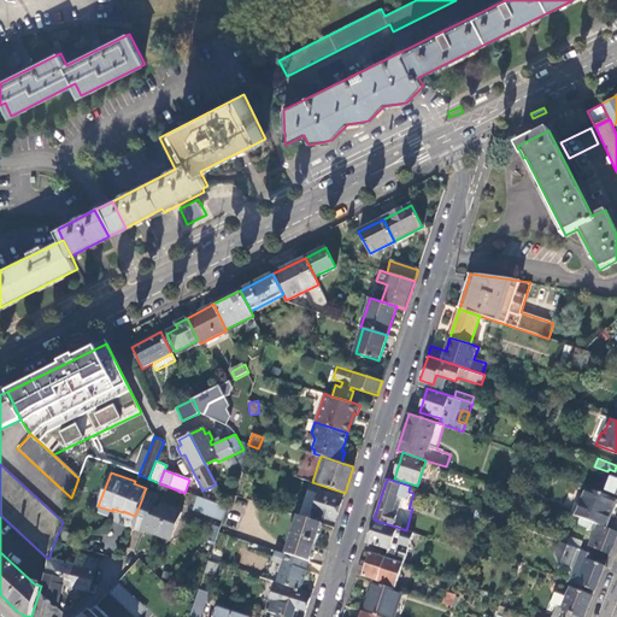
[(335,521),(345,493),(312,482),(309,481),(306,489),(319,493),(310,519),(316,521),(318,516),(335,521)]
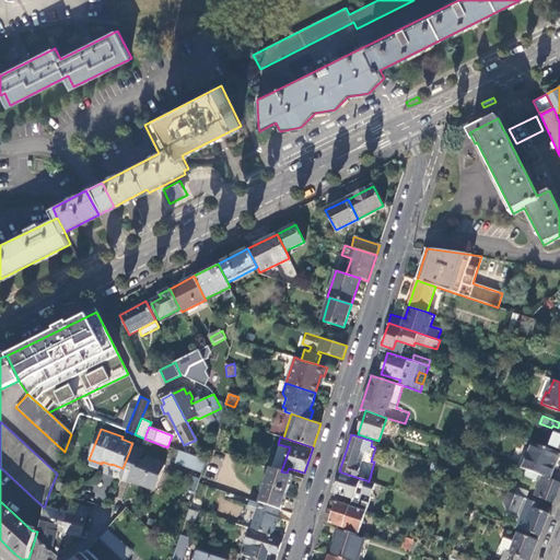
[(559,455),(559,453),(532,443),(522,467),(543,476),(549,478),(555,464),(557,464),(559,455)]
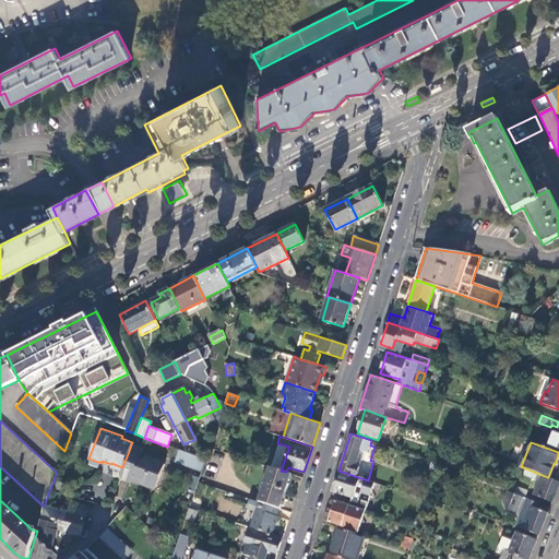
[(277,443),(270,466),(271,467),(281,471),(289,447),(277,443)]
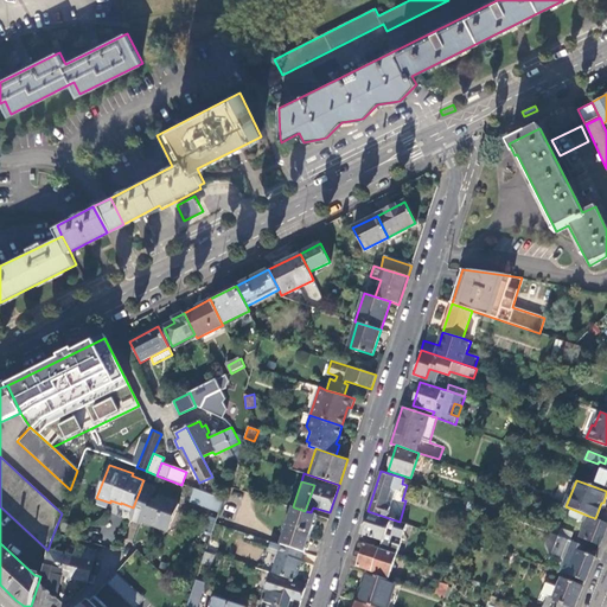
[(140,490),(152,493),(154,487),(142,483),(140,490)]
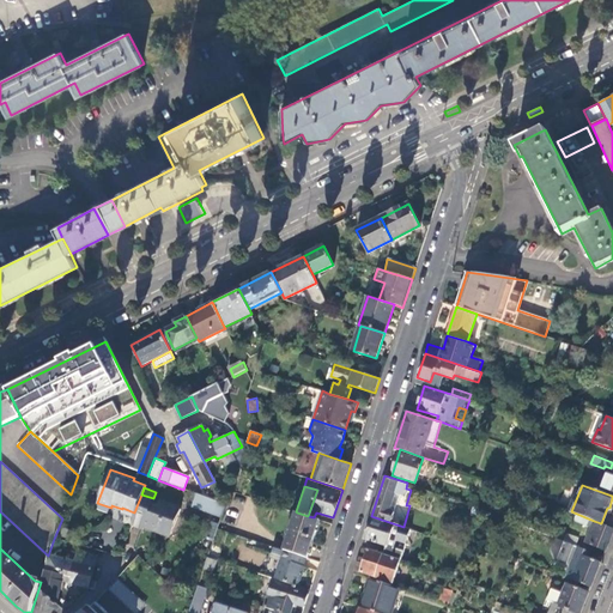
[(134,513),(129,525),(143,529),(144,526),(170,535),(181,509),(158,501),(156,508),(151,507),(153,498),(141,495),(134,513)]
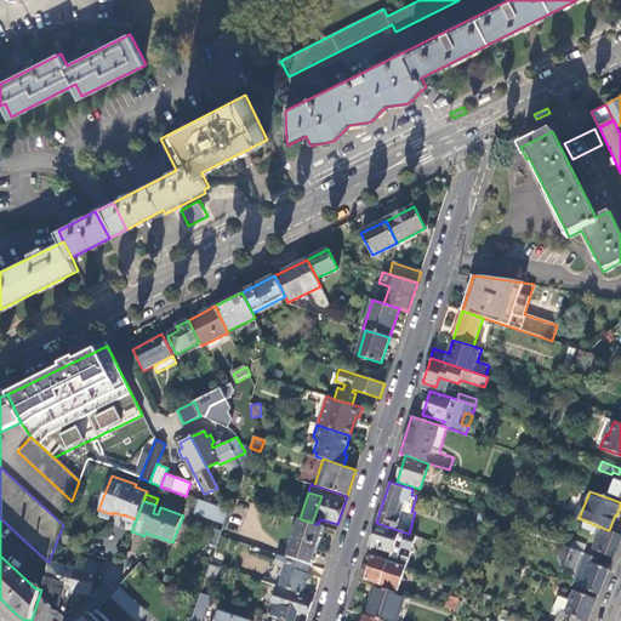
[(223,525),(228,512),(205,503),(200,517),(223,525)]
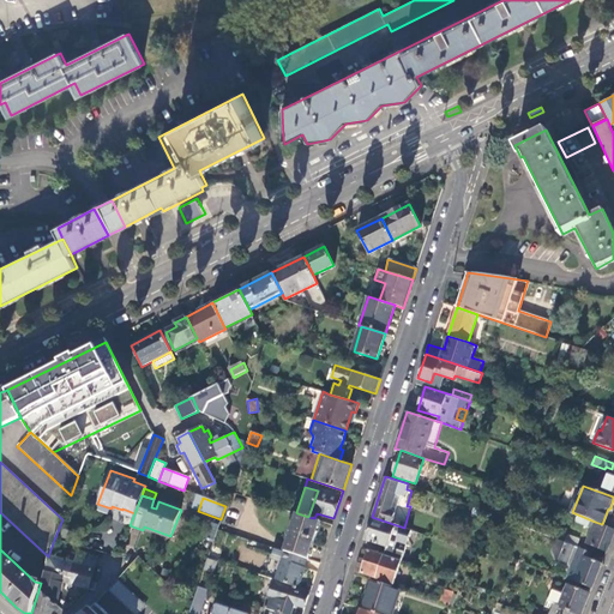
[(320,521),(314,518),(308,517),(298,513),(283,551),(284,552),(307,559),(320,521)]
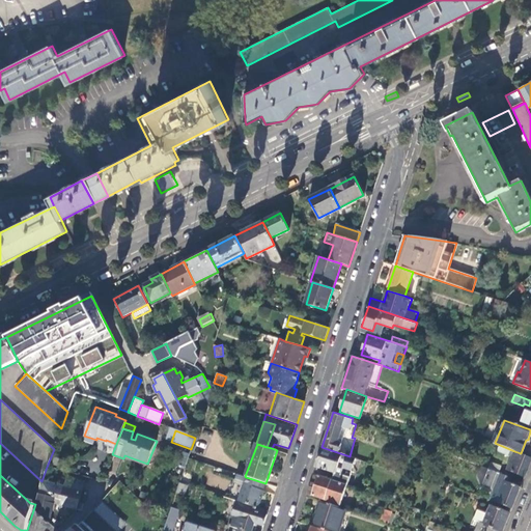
[(356,458),(350,456),(322,447),(315,467),(334,473),(332,480),(347,485),(356,458)]
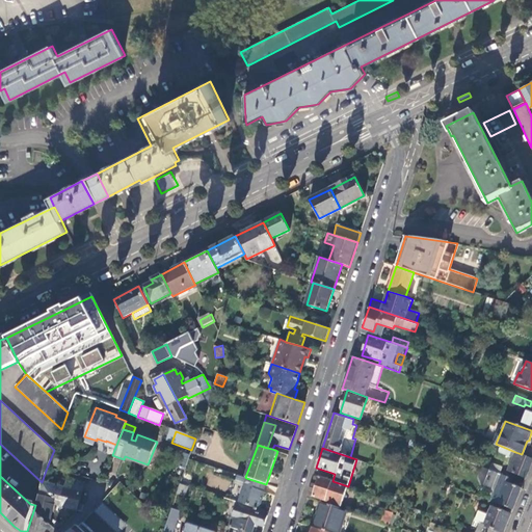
[(185,469),(188,453),(181,452),(178,467),(185,469)]
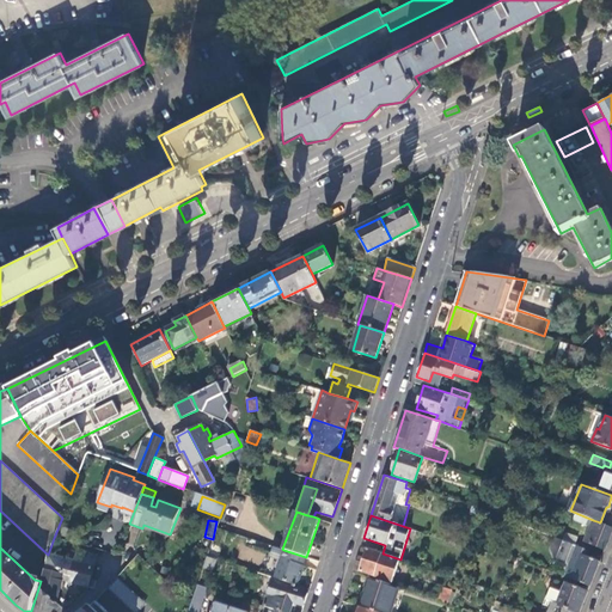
[(605,549),(611,528),(611,527),(600,522),(593,520),(585,540),(605,549)]
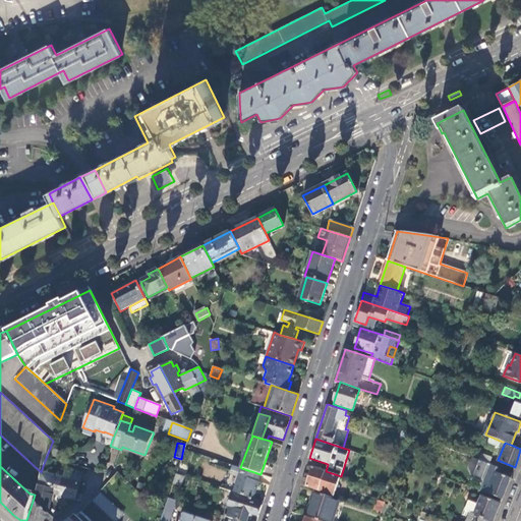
[(478,451),(475,458),(489,464),(493,456),(478,451)]
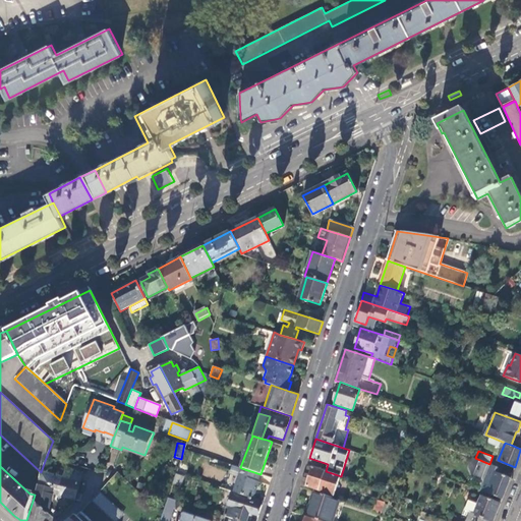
[(475,458),(472,457),(469,466),(471,473),(482,477),(484,480),(480,490),(502,499),(511,477),(500,472),(502,469),(489,464),(475,458)]
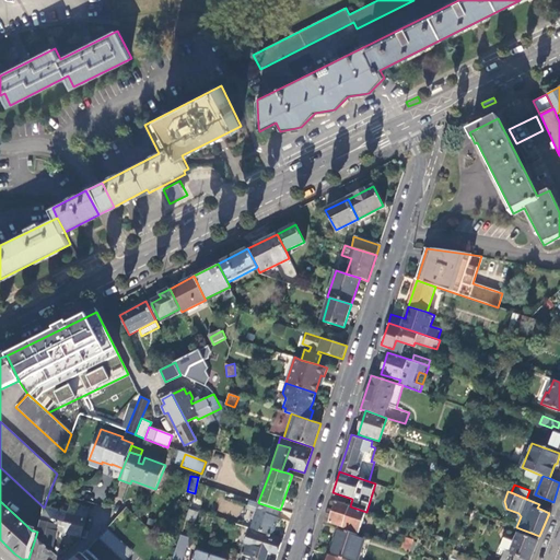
[(201,500),(193,497),(188,508),(197,511),(201,500)]
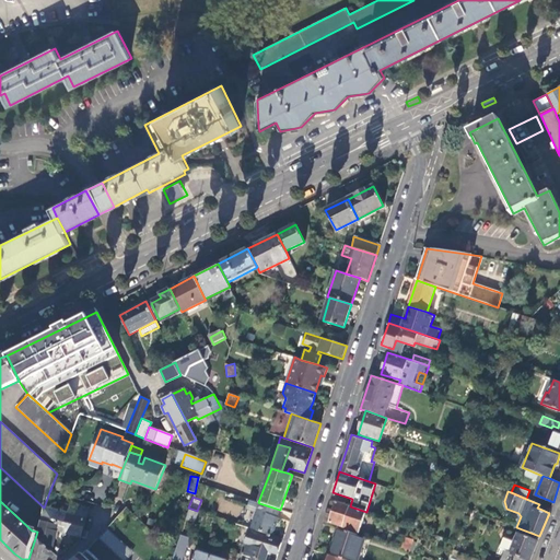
[(278,516),(280,510),(259,503),(258,502),(249,500),(248,504),(252,505),(245,527),(249,528),(251,528),(272,536),(279,516),(278,516)]
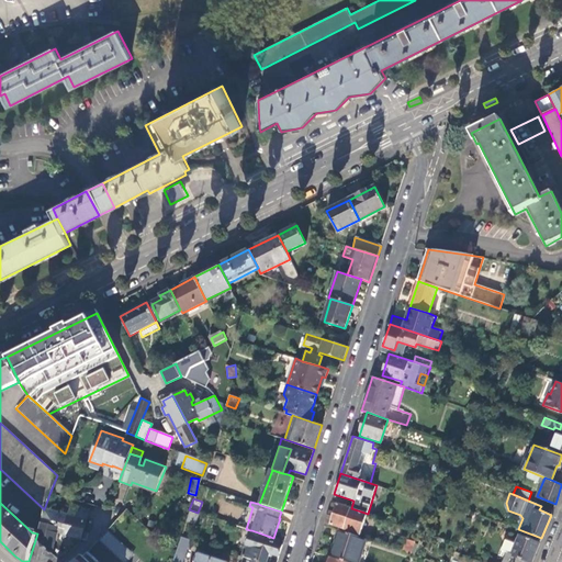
[(65,504),(62,515),(86,520),(88,509),(65,504)]
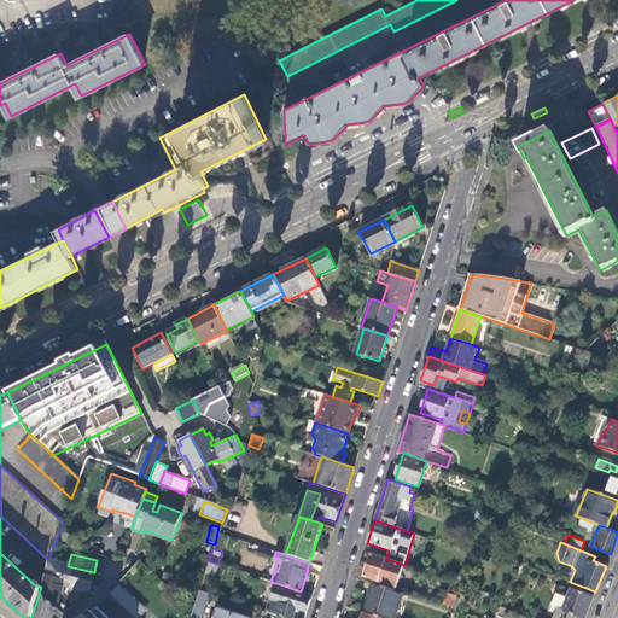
[(367,569),(360,566),(356,575),(396,588),(404,565),(386,559),(372,554),(367,569)]
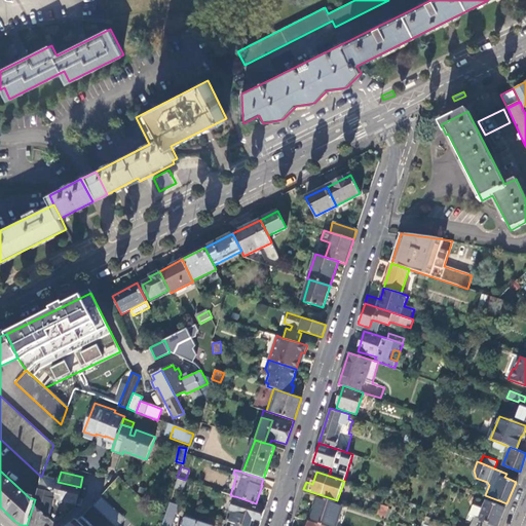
[(35,499),(27,525),(54,525),(55,525),(53,524),(47,519),(48,516),(52,503),(53,498),(59,499),(75,504),(80,487),(58,482),(41,477),(35,499)]
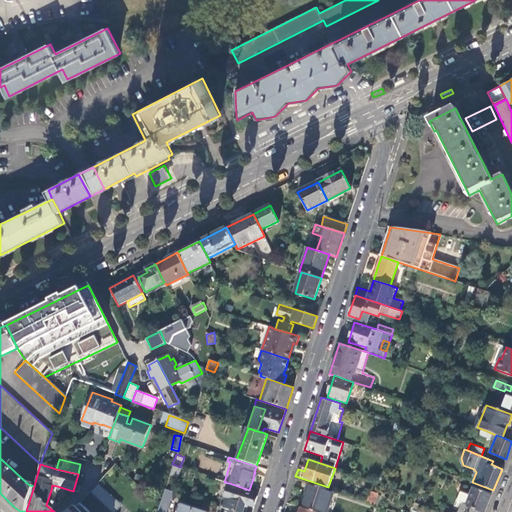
[(168,474),(171,466),(165,464),(161,476),(167,478),(168,474)]
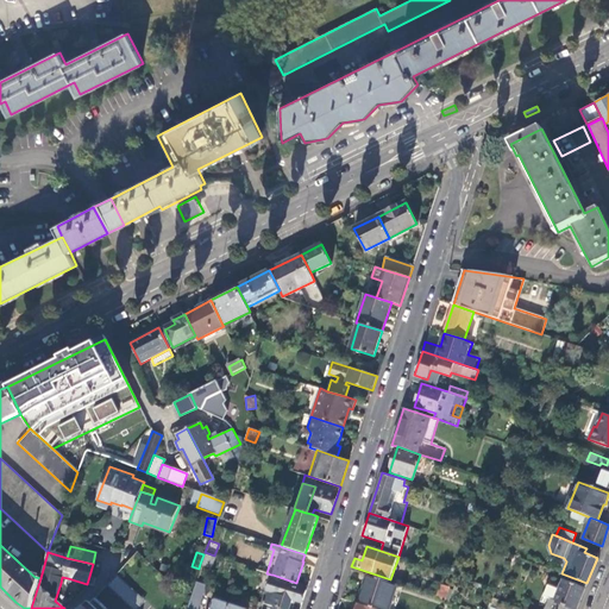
[(214,556),(205,552),(203,554),(200,564),(211,567),(214,556)]
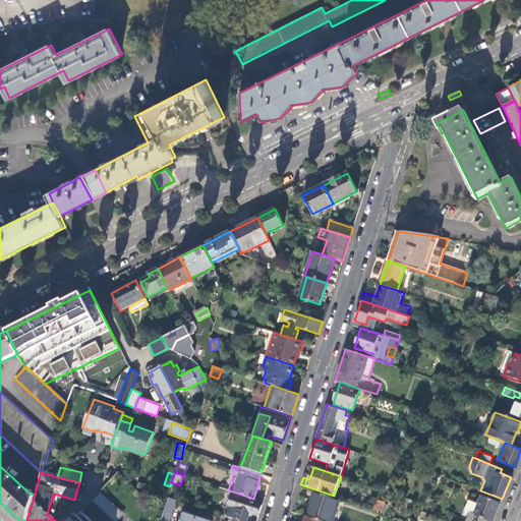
[(337,499),(312,490),(309,500),(312,501),(307,517),(320,520),(332,520),(335,516),(332,515),(337,499)]
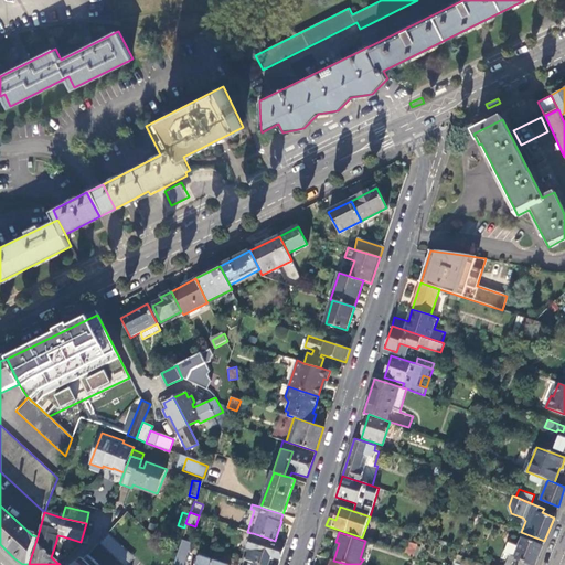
[(280,560),(285,544),(275,541),(253,533),(252,533),(243,558),(254,562),(262,564),(269,564),(273,557),(280,560)]
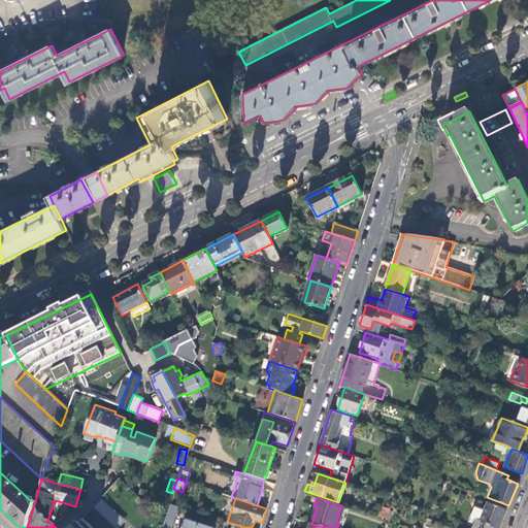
[(169,527),(177,505),(169,503),(161,527),(169,527)]
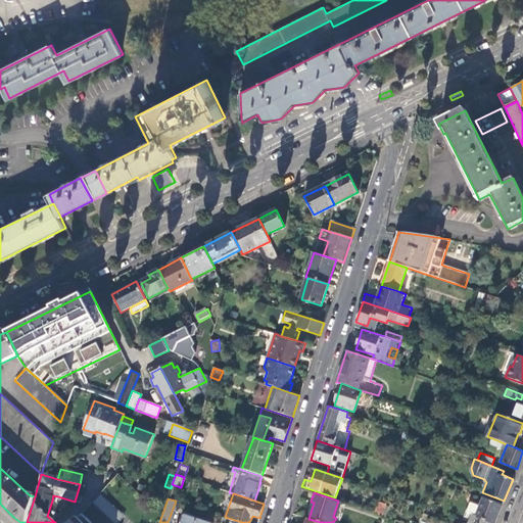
[(494,522),(502,506),(483,498),(480,507),(476,517),(472,515),(468,522),(494,522)]
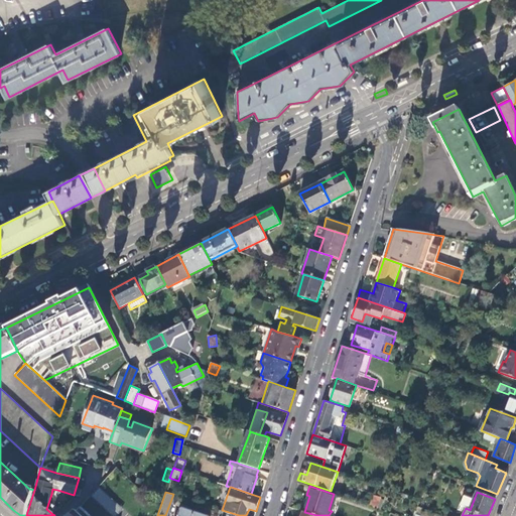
[(461,506),(466,508),(470,510),(474,500),(464,496),(461,506)]
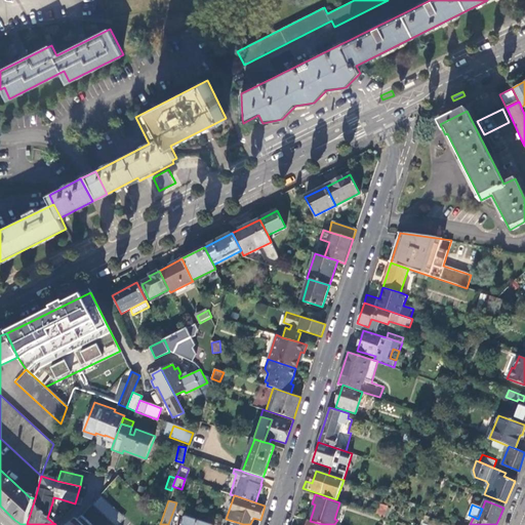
[(374,515),(386,518),(388,510),(377,507),(374,515)]
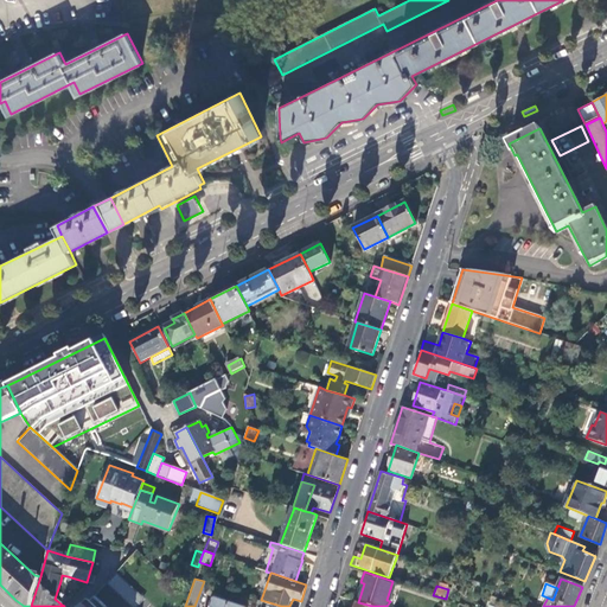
[(55,599),(62,605),(69,598),(64,594),(59,599),(56,595),(55,599)]
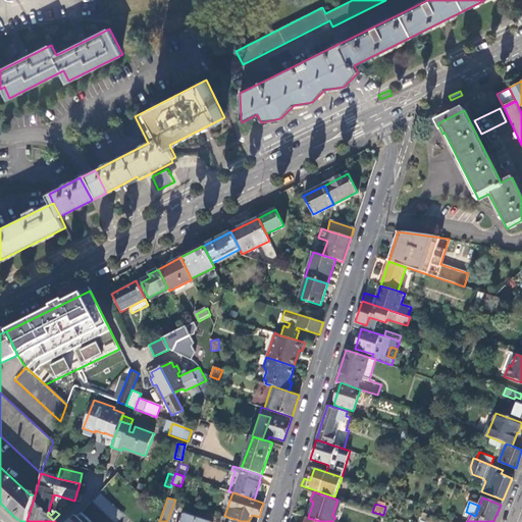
[(92,521),(80,511),(67,521),(92,521)]
